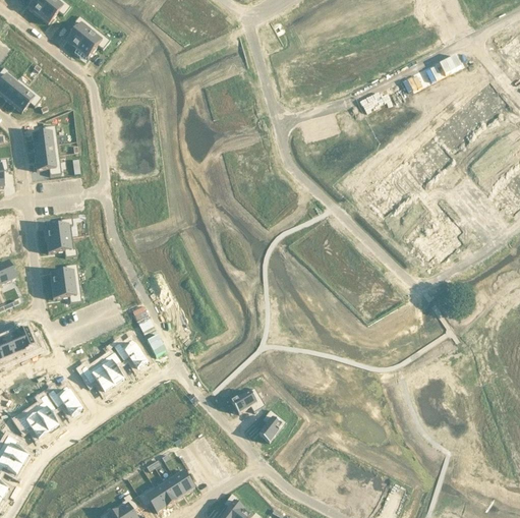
[(32,0),(25,7),(37,15),(49,0),(32,0)]
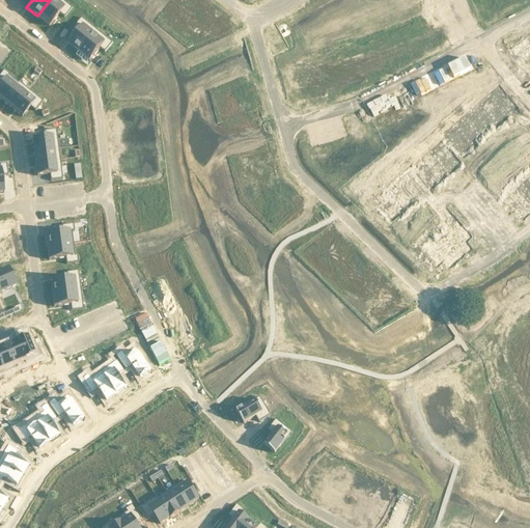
[(50,0),(37,16),(48,25),(58,11),(63,16),(71,6),(63,0),(50,0)]
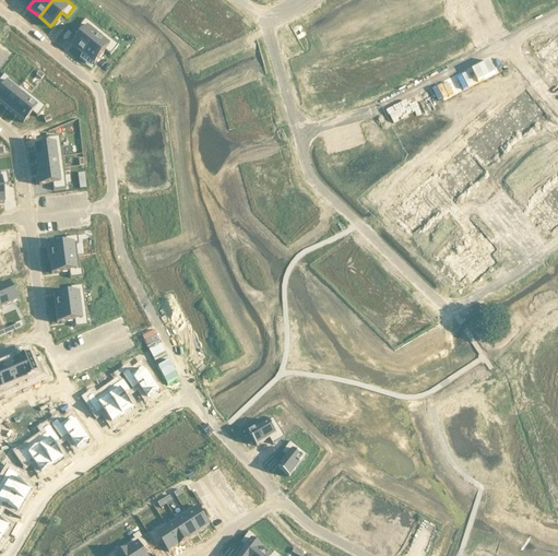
[(505,0),(498,3),(508,21),(517,16),(508,0),(505,0)]
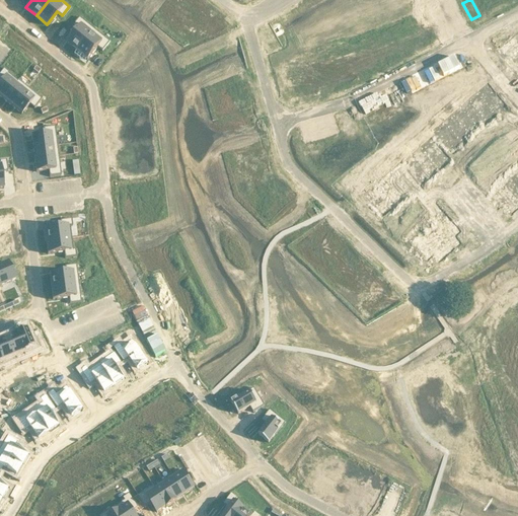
[(471,0),(479,15),(487,11),(481,0),(471,0)]
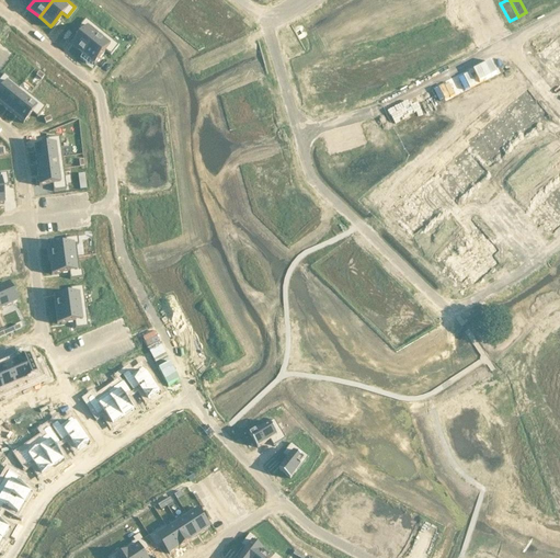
[(520,0),(526,12),(534,8),(530,0),(520,0)]
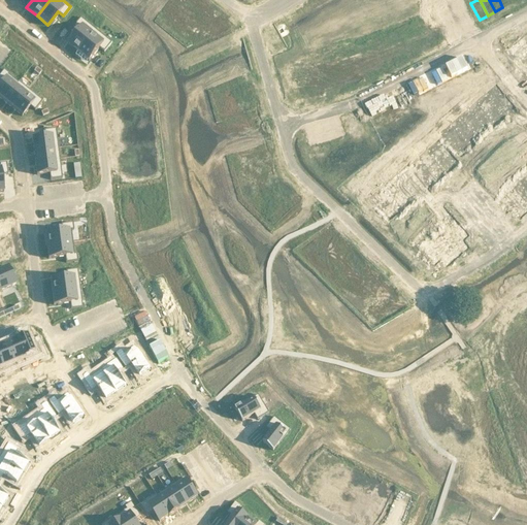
[(77,29),(67,42),(77,51),(96,28),(80,15),(73,25),(77,29)]
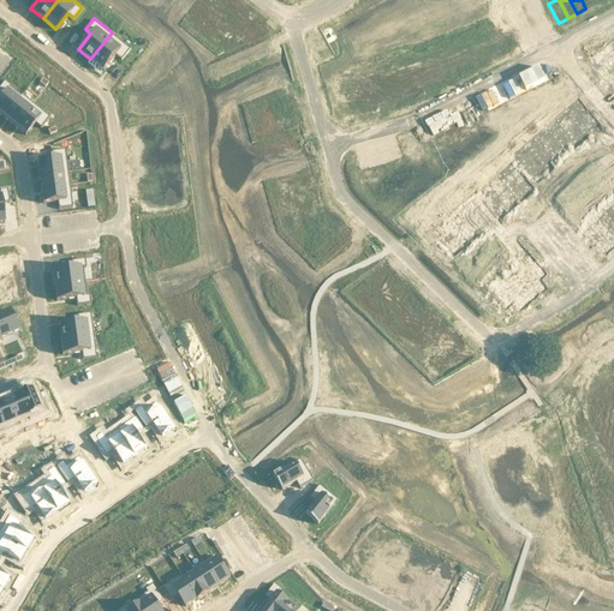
[(505,27),(495,31),(506,51),(514,46),(505,27)]
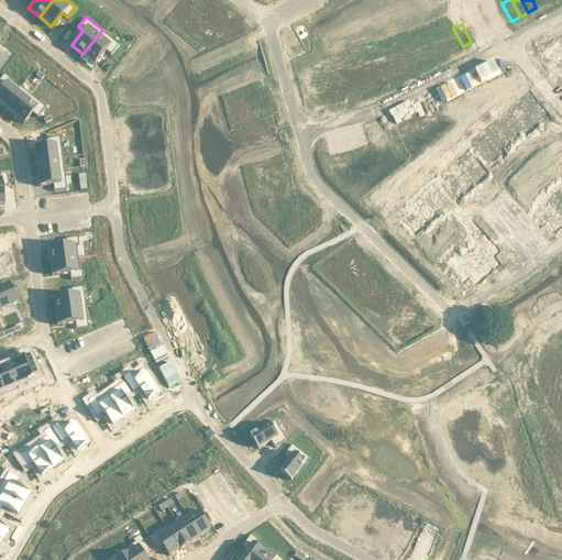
[(453,29),(445,33),(454,51),(463,46),(453,29)]
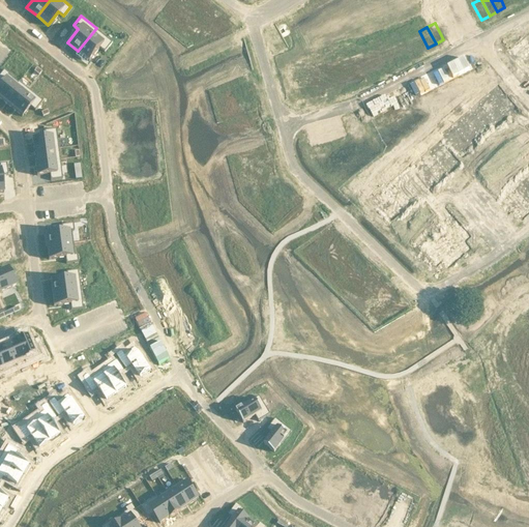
[(96,28),(78,51),(89,59),(99,47),(105,51),(112,40),(96,28)]
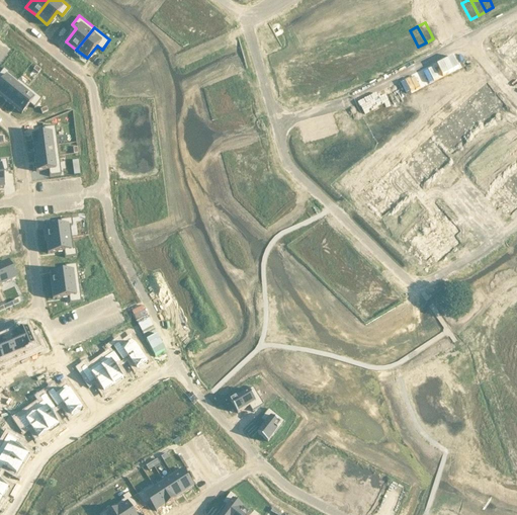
[(410,30),(402,34),(411,51),(418,47),(410,30)]
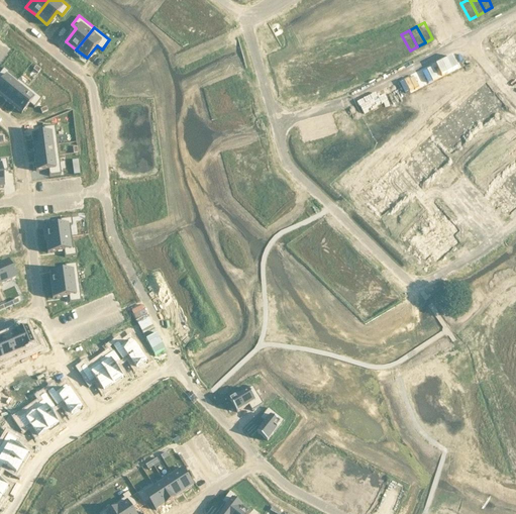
[(510,35),(496,48),(503,58),(515,45),(515,34),(514,32),(510,35)]
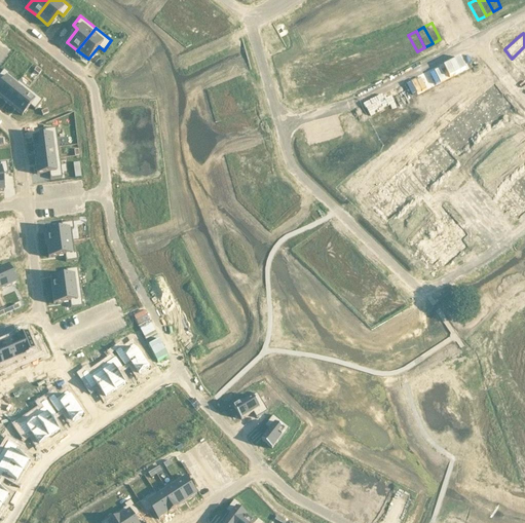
[(408,35),(401,39),(409,54),(417,51),(408,35)]
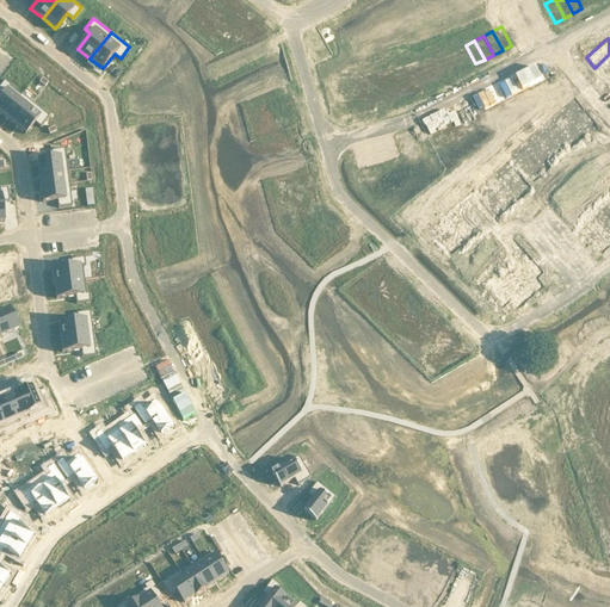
[(466,45),(456,49),(467,68),(475,63),(466,45)]
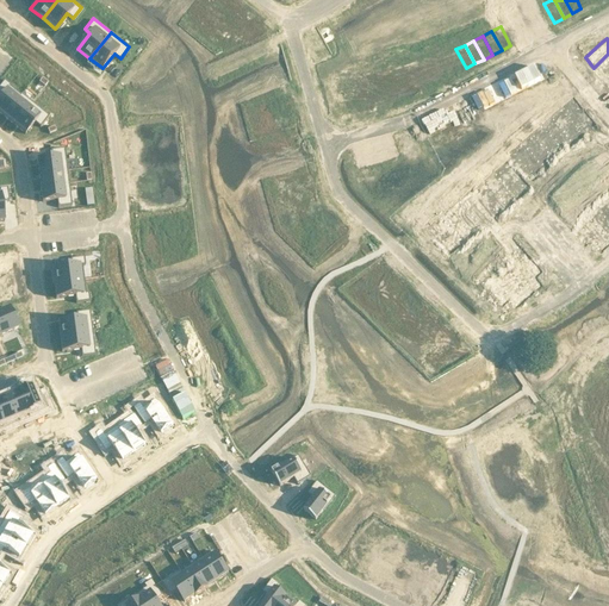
[(455,49),(447,55),(457,73),(466,68),(455,49)]
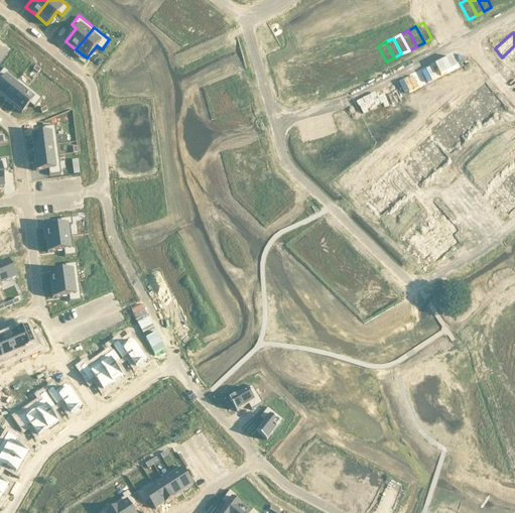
[(514,45),(502,57),(509,65),(514,59),(514,45)]
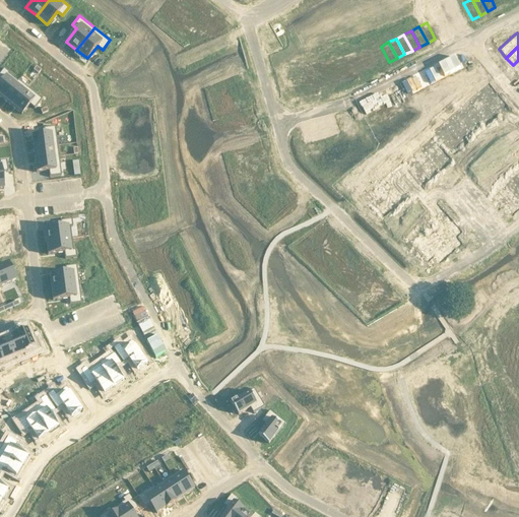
[(361,54),(351,59),(361,76),(370,71),(361,54)]
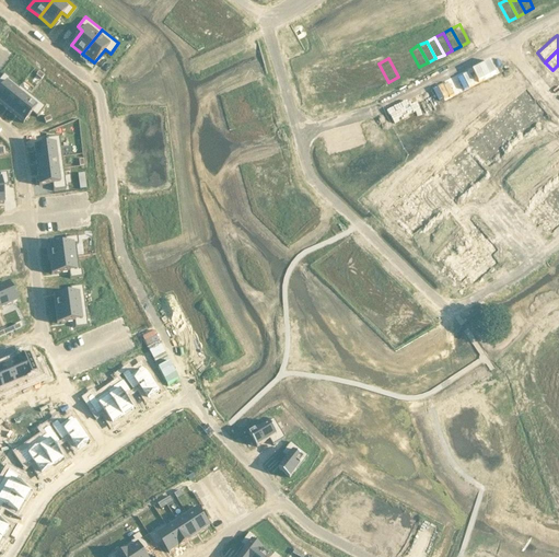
[(379,64),(369,68),(379,86),(388,82),(379,64)]
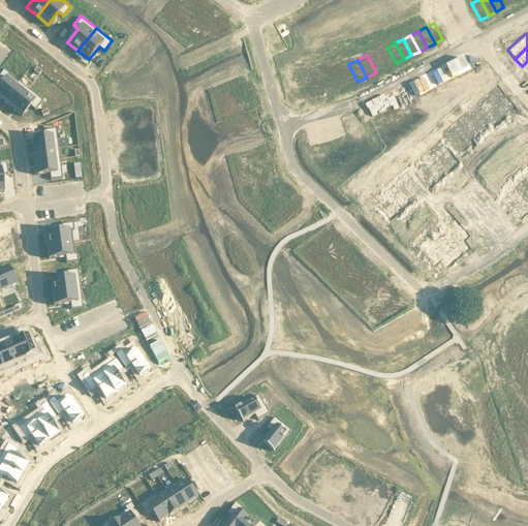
[(348,64),(339,69),(348,87),(358,82),(348,64)]
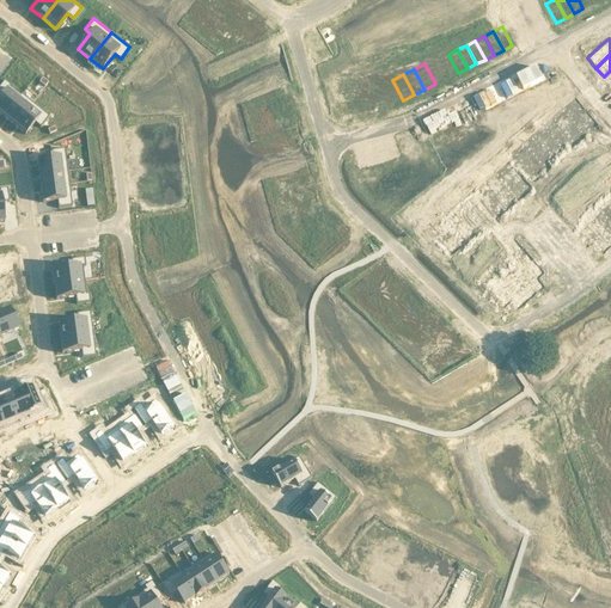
[(0,93),(0,112),(2,115),(20,92),(19,93),(8,85),(10,84),(4,78),(0,81),(0,93)]
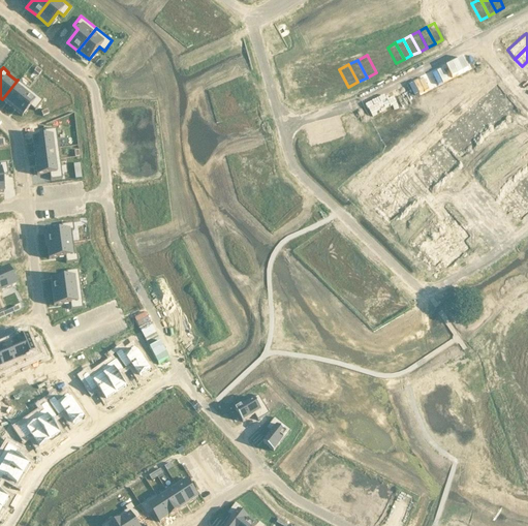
[(322,68),(310,71),(316,94),(325,92),(321,79),(324,78),(322,68)]
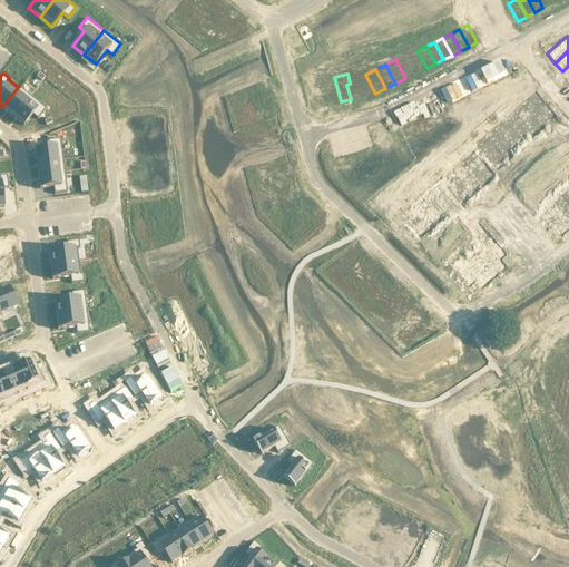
[(334,77),(321,80),(324,91),(327,90),(332,104),(341,101),(334,77)]
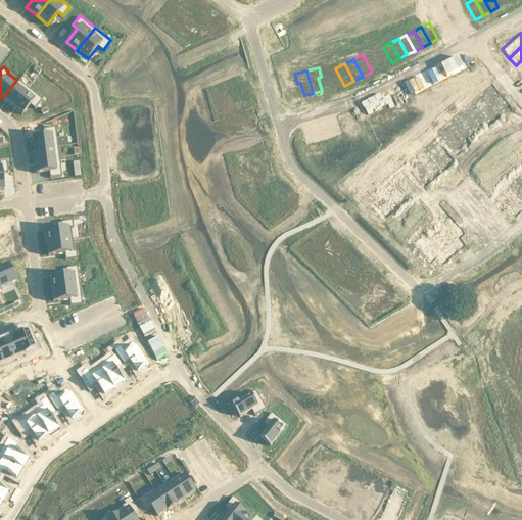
[(17,79),(2,98),(10,105),(27,86),(17,79)]
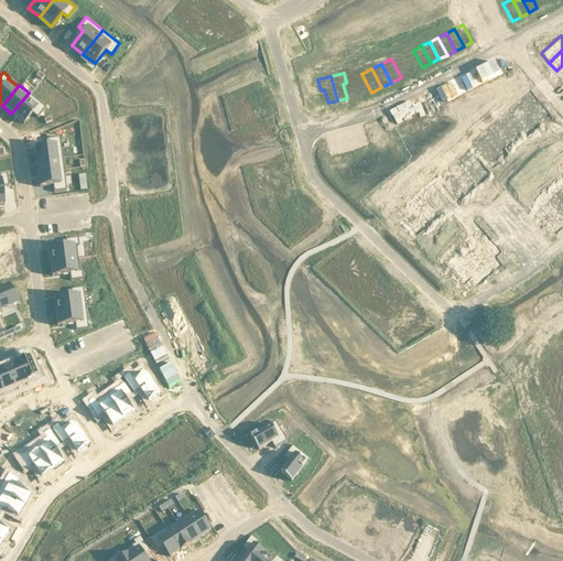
[(267,89),(241,96),(247,117),(258,114),(257,107),(270,103),(267,89)]
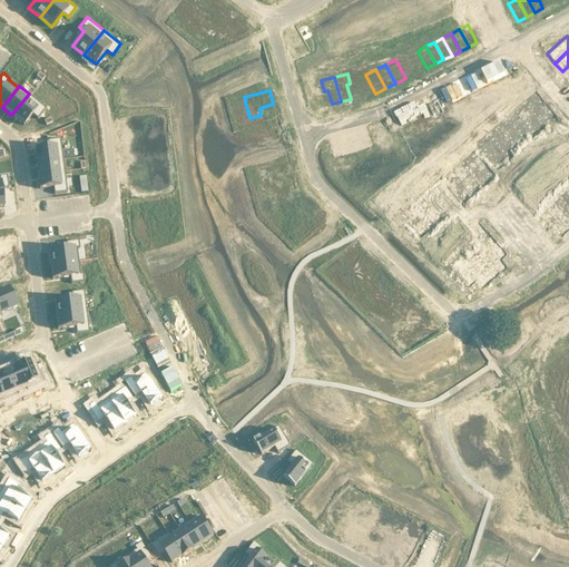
[(533,91),(523,100),(541,120),(551,111),(533,91)]
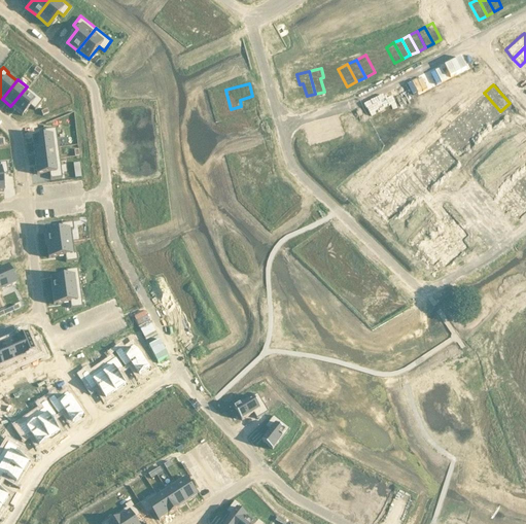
[(27,86),(10,106),(21,114),(29,104),(34,108),(41,99),(27,86)]
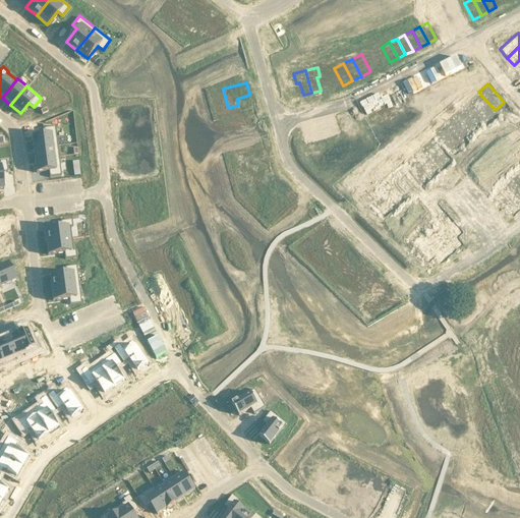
[(478,92),(470,99),(483,113),(483,114),(486,117),(495,110),(478,92)]
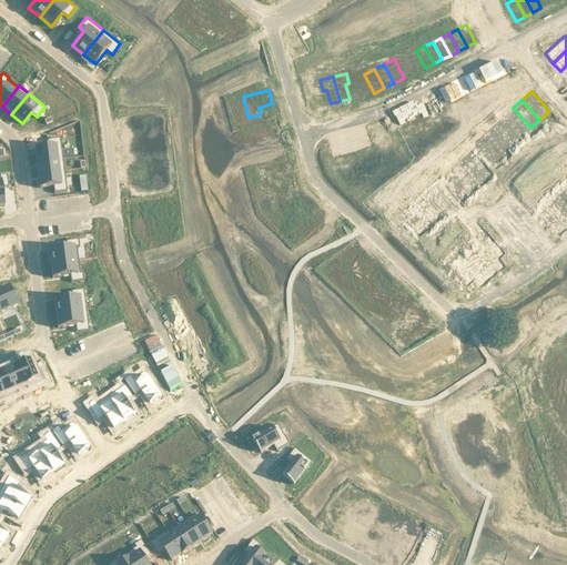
[(513,108),(504,115),(518,131),(527,124),(527,123),(513,108)]
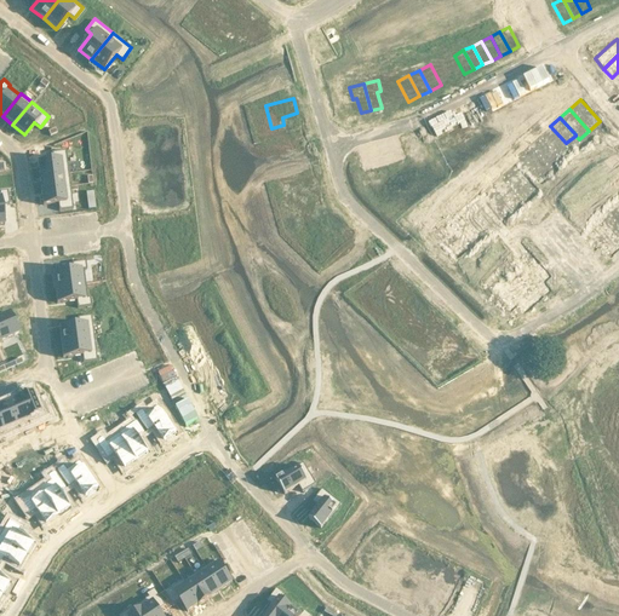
[(550,126),(540,134),(556,151),(566,143),(550,126)]
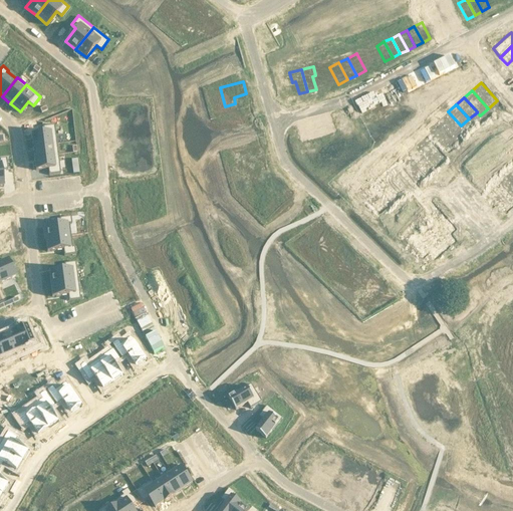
[(448,111),(440,118),(452,133),(453,133),(461,125),(448,111)]
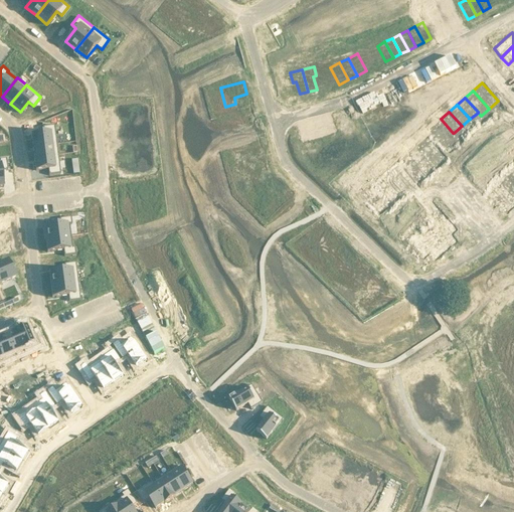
[(441,119),(432,127),(448,145),(447,145),(453,151),(462,143),(457,137),(453,133),(441,119)]
